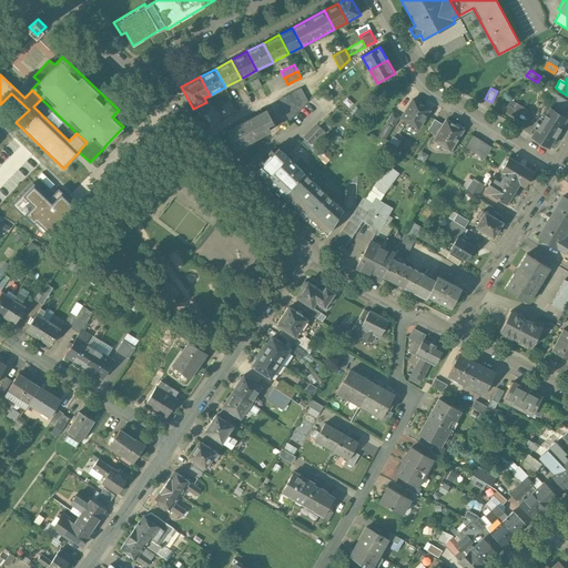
[(567,107),(567,100),(548,89),(544,95),(553,102),(549,108),(563,115),(567,107)]
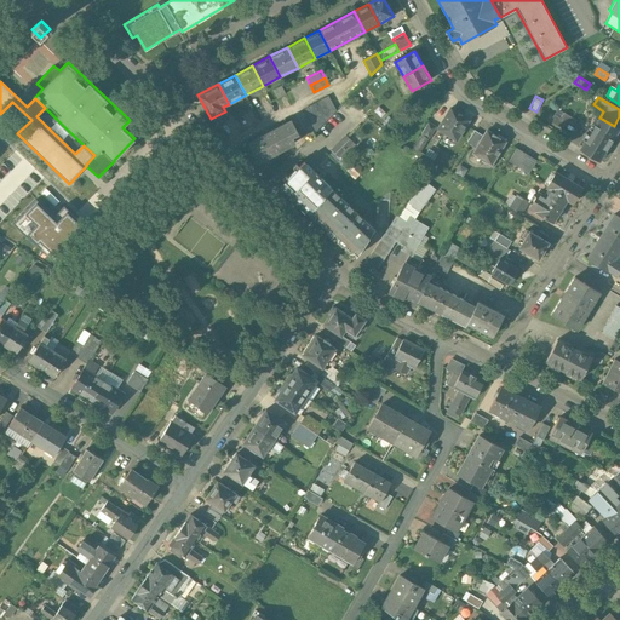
[(336,112),(328,98),(317,103),(327,120),(336,112)]
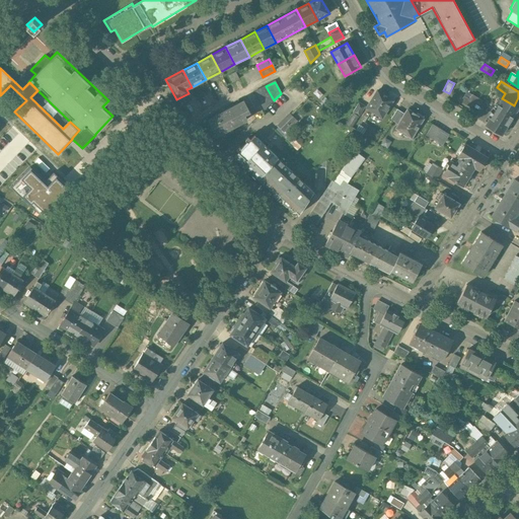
[(266,86),(255,92),(266,109),(274,100),(266,86)]
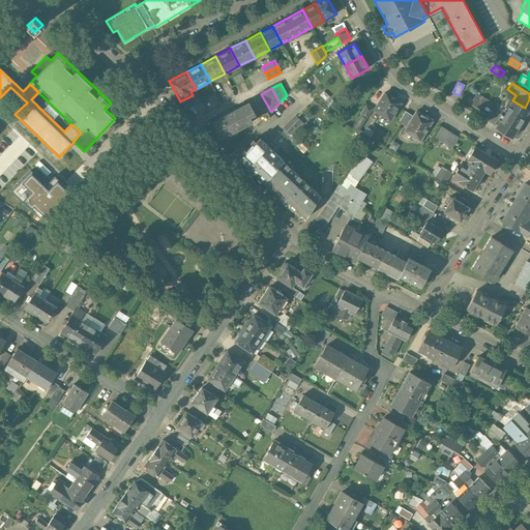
[(402,102),(385,92),(374,111),(390,120),(402,102)]
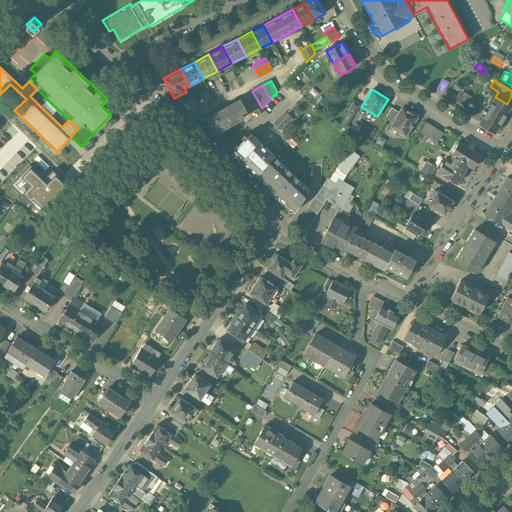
[(195,95),(201,106),(209,102),(203,90),(195,95)]
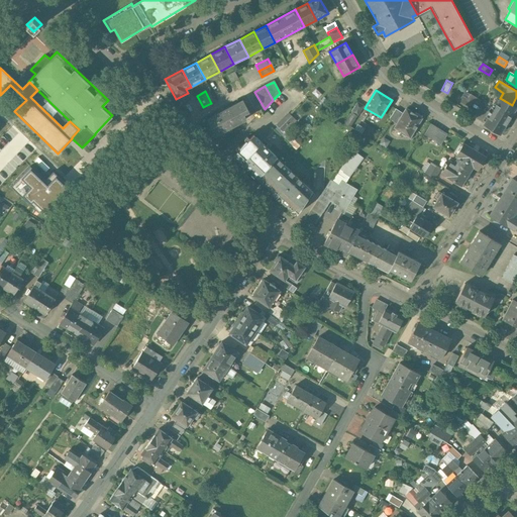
[(470,107),(473,102),(478,105),(481,100),(471,94),(468,98),(462,95),(458,101),(470,107)]
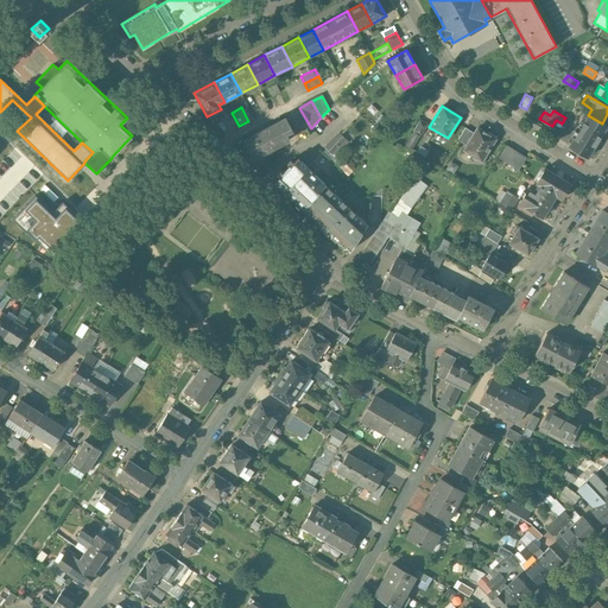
[(602,124),(588,115),(569,145),(588,157),(607,126),(602,124)]
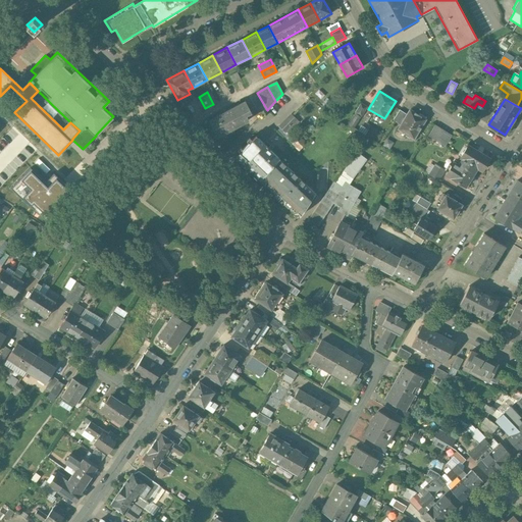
[(246,101),(210,120),(218,137),(249,120),(245,113),(251,110),(246,101)]
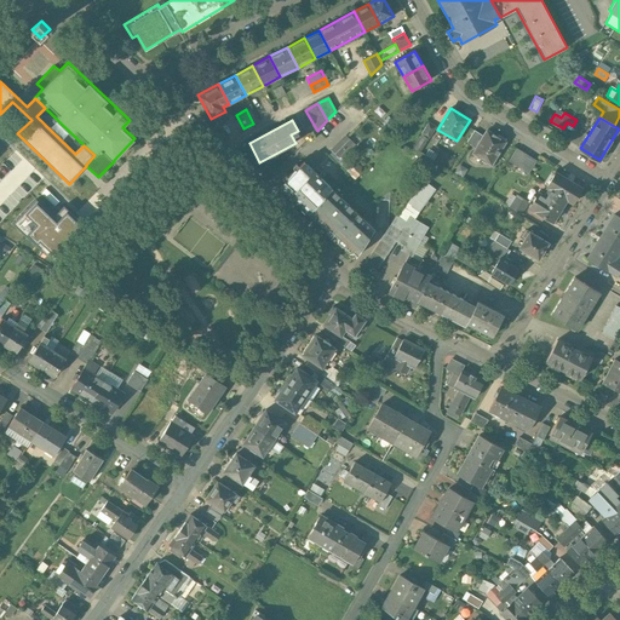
[(436,126),(429,121),(423,133),(430,137),(436,126)]
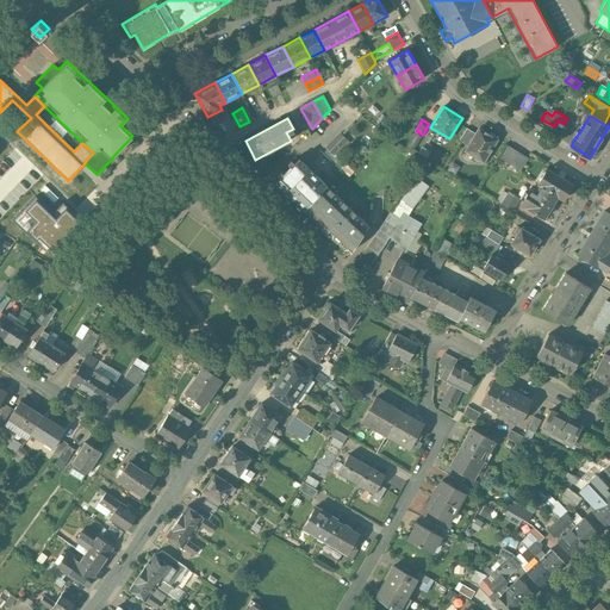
[(475,134),(467,129),(460,139),(468,145),(475,134)]
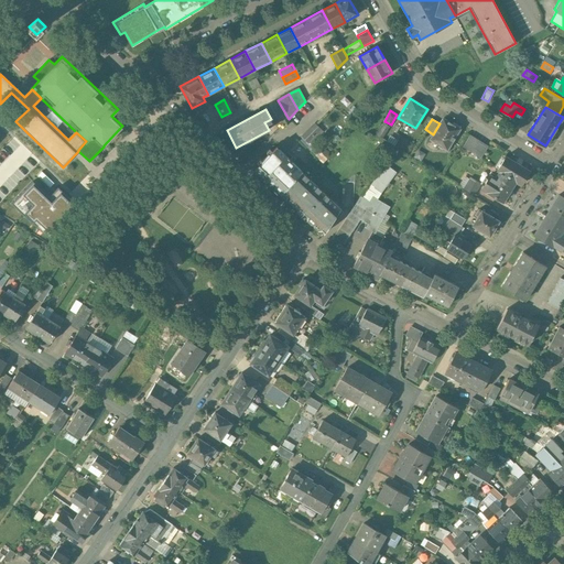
[(451,125),(443,119),(440,123),(433,134),(430,140),(446,150),(459,129),(458,129),(459,127),(453,122),(451,125)]
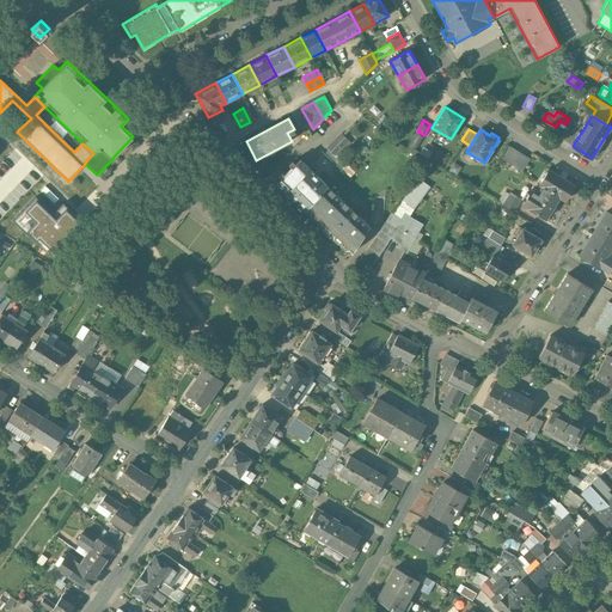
[(424,135),(417,132),(409,146),(415,151),(424,135)]
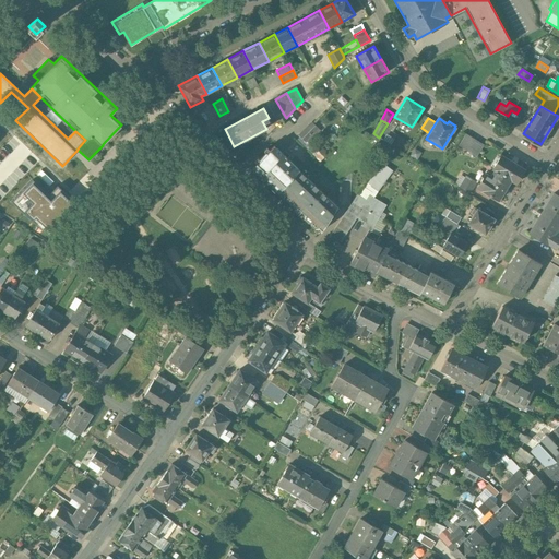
[(312,123),(299,137),(307,144),(320,131),(312,123)]
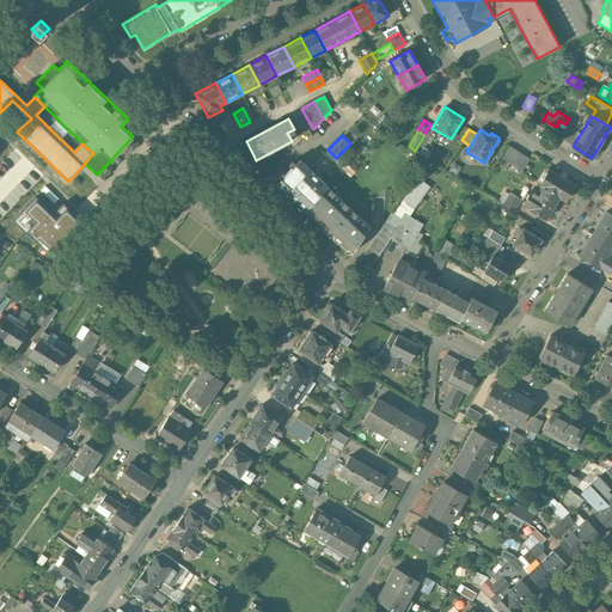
[(503,158),(522,171),(531,158),(510,146),(503,158)]
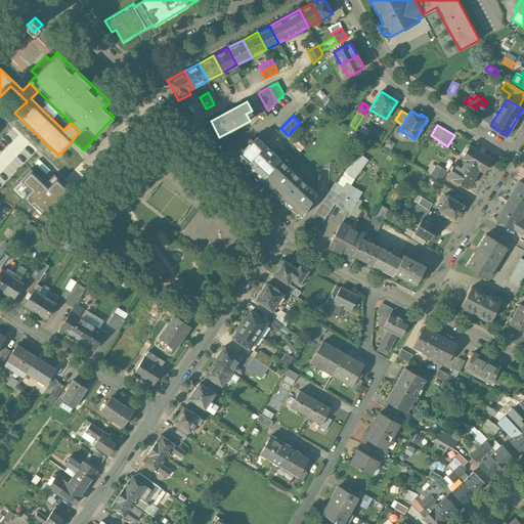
[(269,148),(257,137),(257,136),(236,157),(237,158),(250,169),(251,168),(253,170),(252,171),(260,179),(260,180),(261,180),(274,167),(273,167),(280,160),(280,159),(279,159),(271,150),(271,151),(268,149),(269,148)]
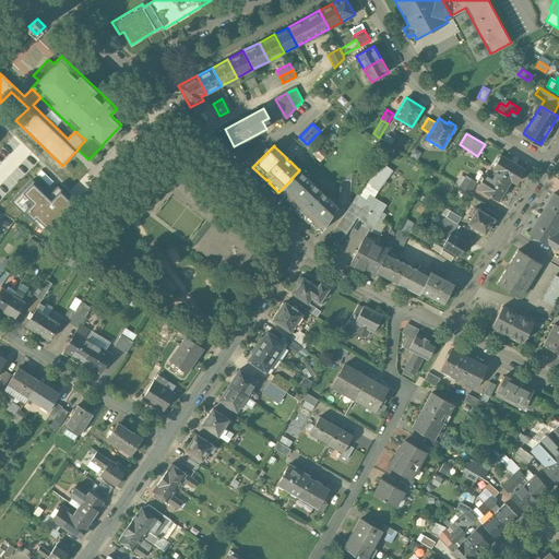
[(496,170),(510,180),(516,183),(525,169),(502,154),(492,169),(496,170)]
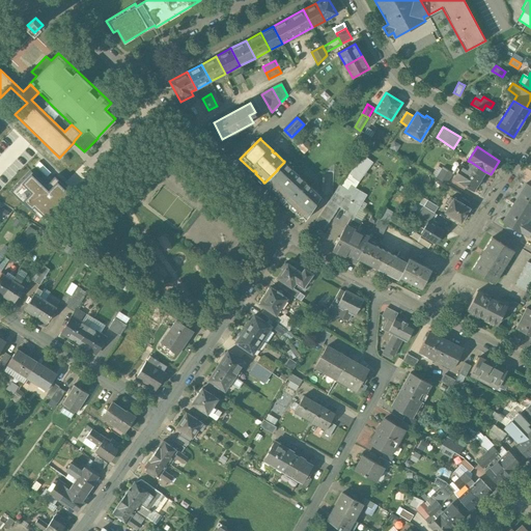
[(367,158),(353,177),(359,182),(372,163),(367,158)]
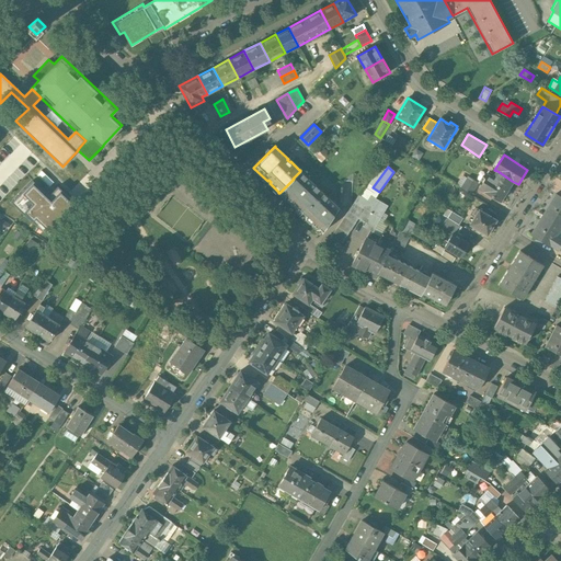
[(321,191),(300,171),(293,179),(294,179),(279,193),(281,194),(281,193),(284,195),(283,196),(300,214),(321,191)]
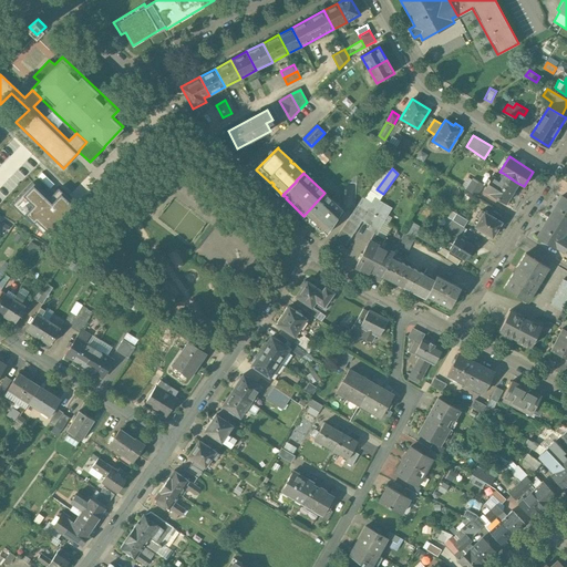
[(517,183),(503,173),(494,186),(492,185),(487,193),(505,204),(517,183)]
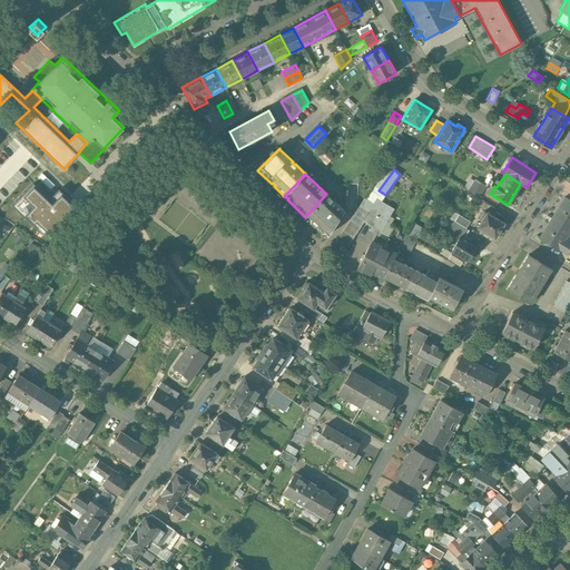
[(487,186),(477,179),(472,187),(469,190),(479,197),(487,186)]
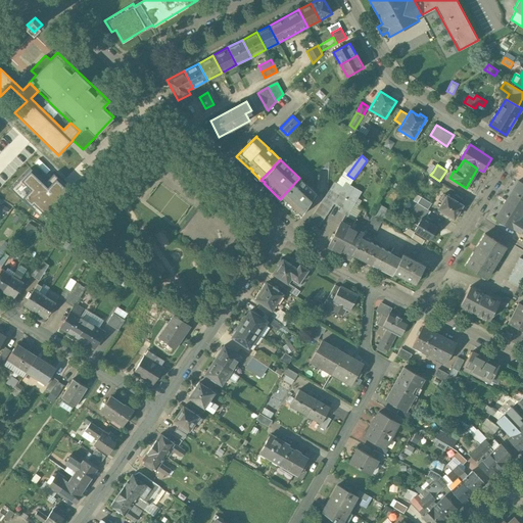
[(31,168),(15,185),(18,188),(14,192),(30,207),(34,202),(38,206),(35,210),(42,218),(45,214),(49,218),(69,196),(66,192),(69,189),(54,174),(46,183),(31,168)]
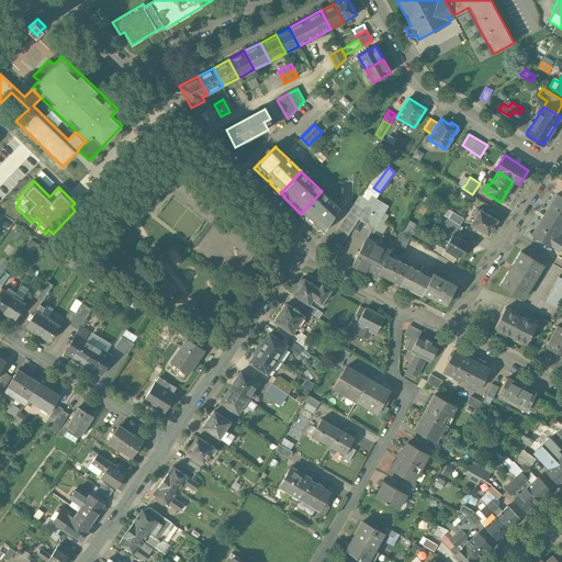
[(341,210),(322,191),(301,214),(322,234),(324,232),(325,232),(334,222),(341,210)]
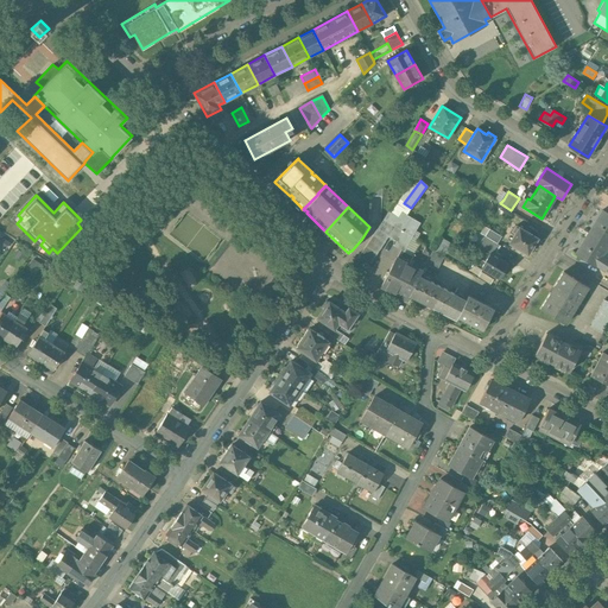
[(607,213),(602,210),(589,232),(607,244),(607,213)]
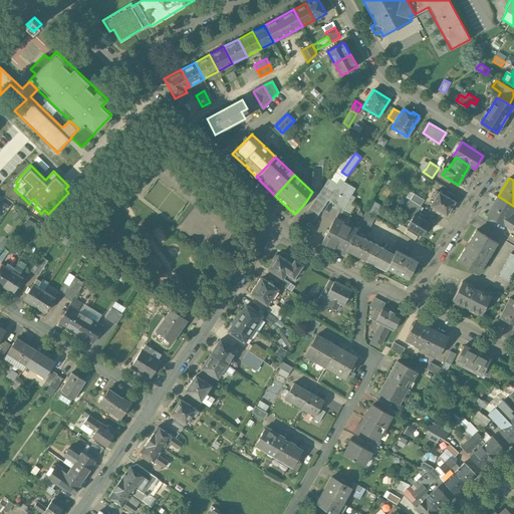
[(355,189),(340,180),(337,185),(328,179),(319,194),(328,200),(326,204),(341,213),(355,189)]
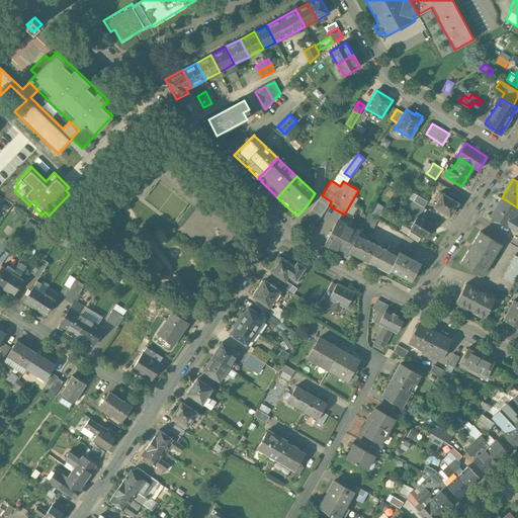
[(458,202),(439,191),(436,196),(439,198),(433,206),(450,217),(458,202)]
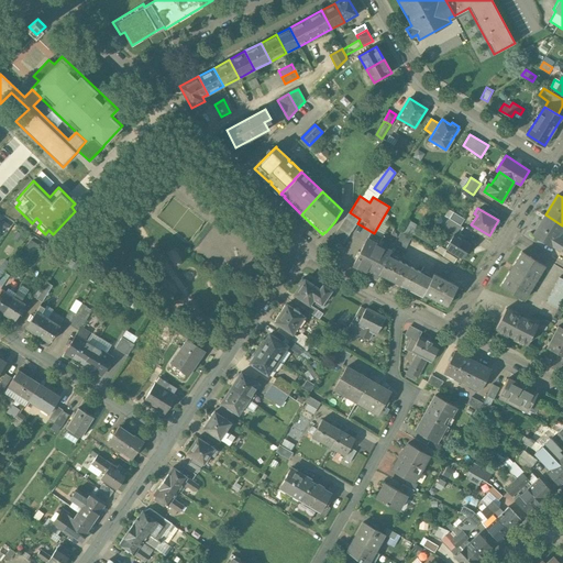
[(350,212),(331,239),(342,246),(357,223),(360,219),(350,212)]
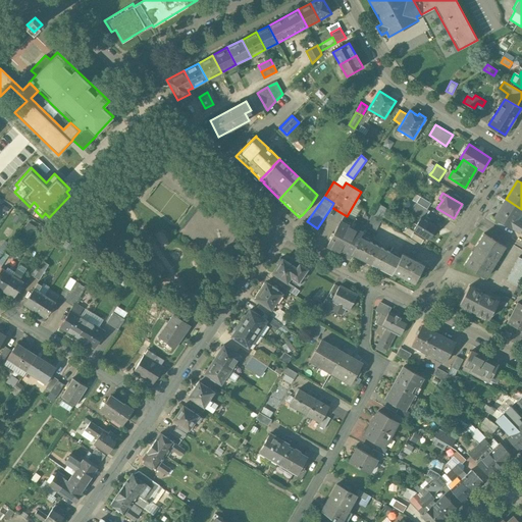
[(430,203),(420,197),(416,203),(420,205),(426,209),(430,203)]
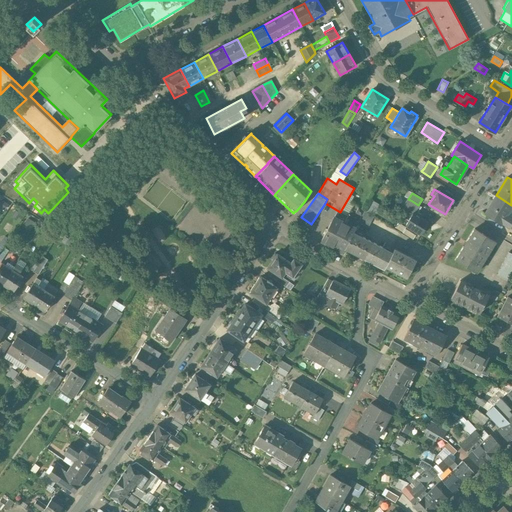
[(511,207),(511,205),(496,195),(485,213),(502,224),(508,215),(511,207)]
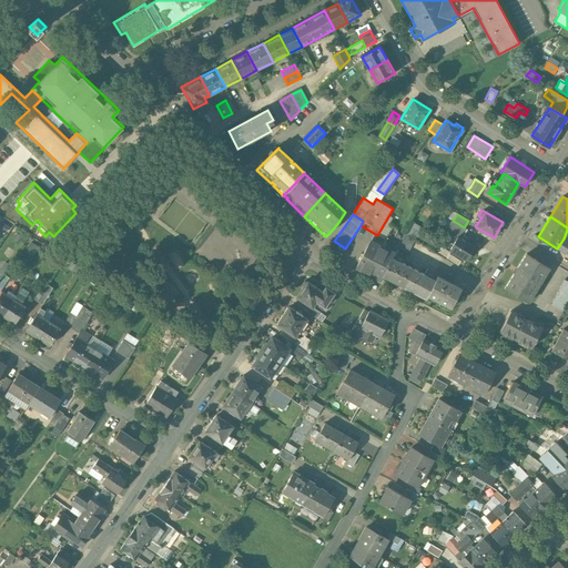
[(415,239),(422,226),(412,222),(406,234),(415,239)]
